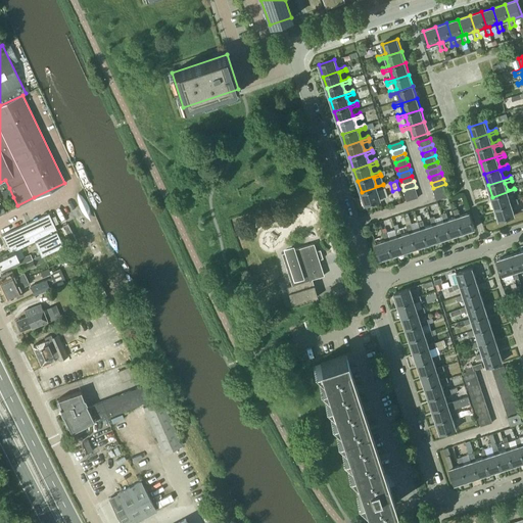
[(433,188),(434,194),(446,190),(445,184),(433,188)]
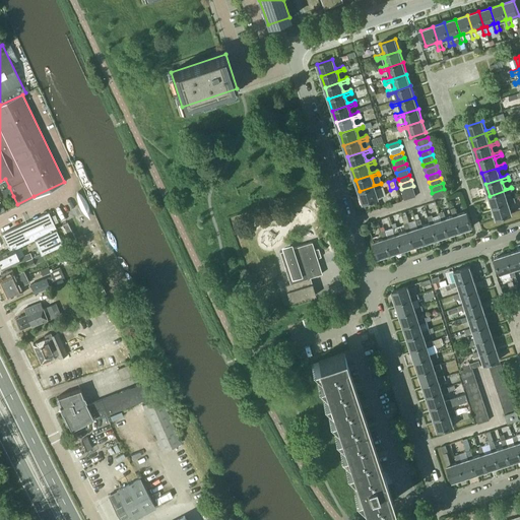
[(382,187),(381,184),(360,191),(363,203),(379,198),(376,189),(382,187)]
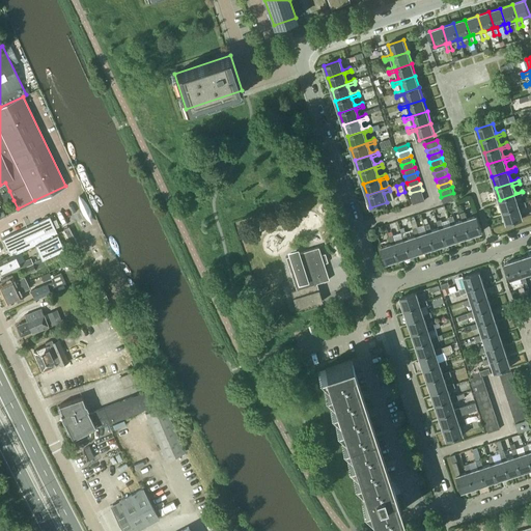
[(410,193),(412,199),(424,195),(422,190),(410,193)]
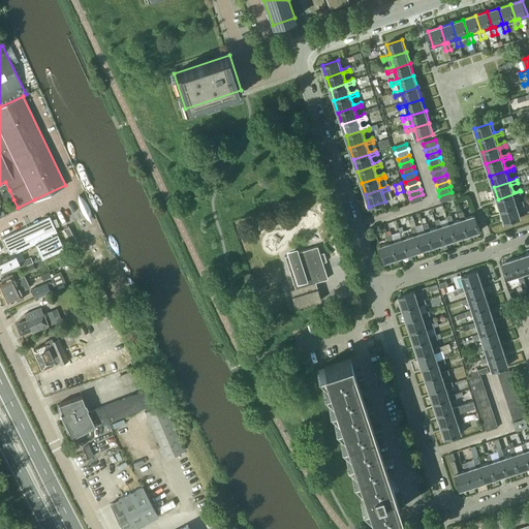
[(13,199),(9,190),(2,193),(6,203),(13,199)]
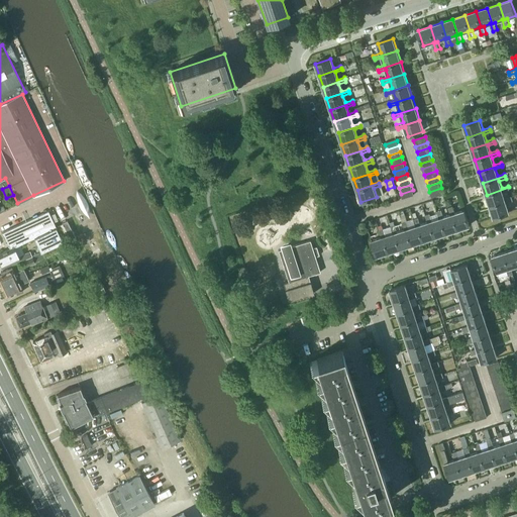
[(487,195),(490,206),(513,199),(512,197),(505,199),(503,192),(510,190),(509,187),(487,195)]
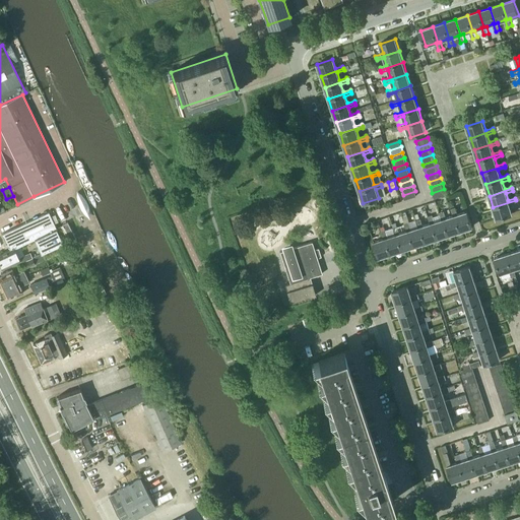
[(432,193),(434,198),(434,199),(446,195),(444,189),(432,193)]
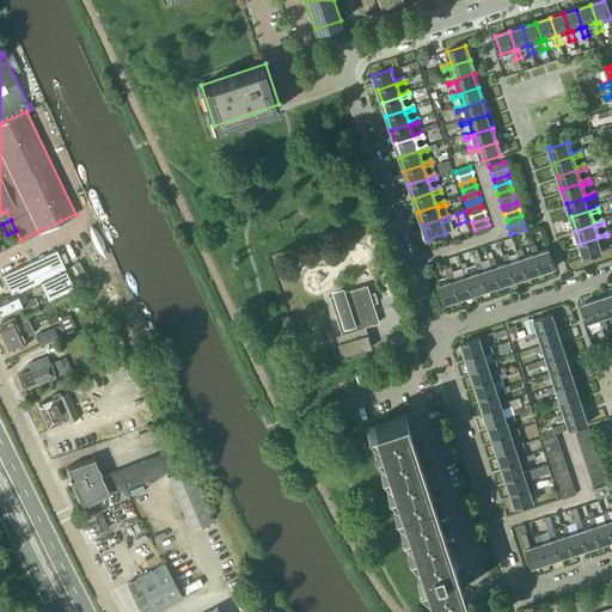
[(491,232),(489,225),(475,230),(477,236),(491,232)]
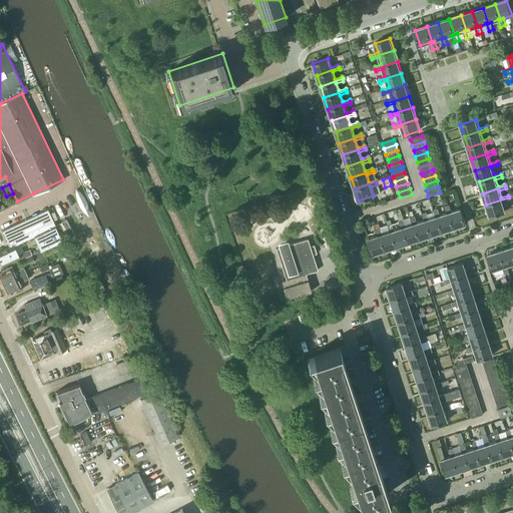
[(509,199),(509,197),(486,204),(490,216),(506,211),(503,201),(509,199)]
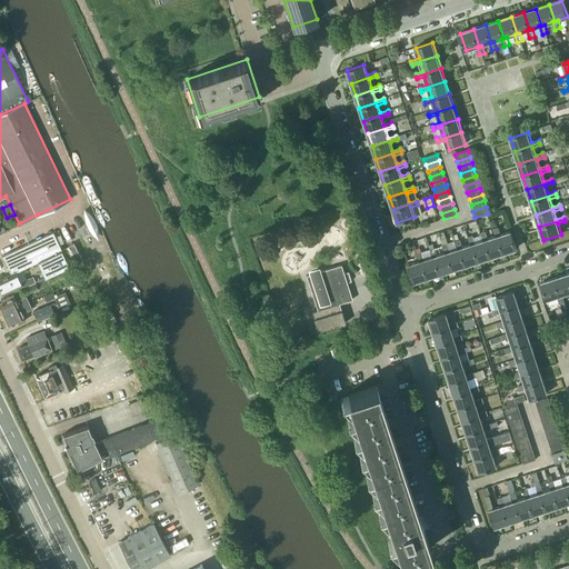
[(499,227),(496,228),(505,253),(517,249),(511,231),(501,235),(499,227)]
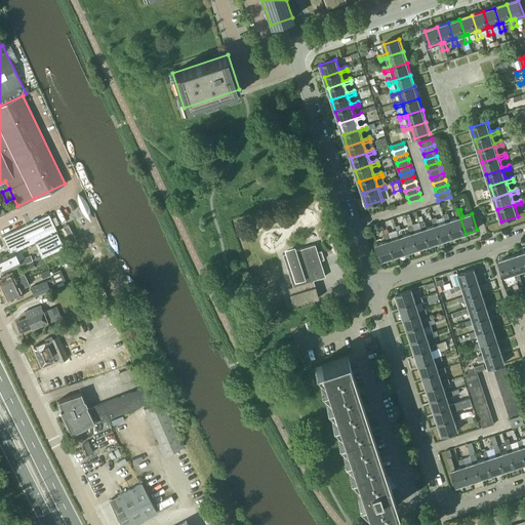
[(448,213),(446,214),(453,237),(466,234),(457,210),(455,211),(458,218),(451,220),(448,213)]
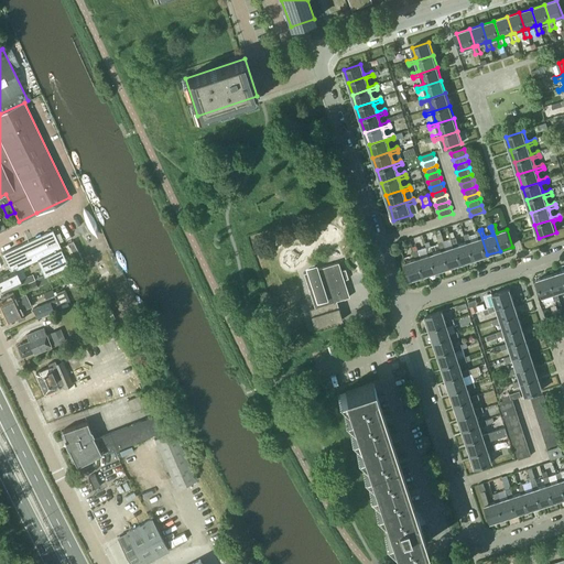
[(0,286),(2,291),(22,281),(15,269),(38,259),(44,273),(68,262),(53,229),(3,252),(11,270),(0,275),(0,286)]
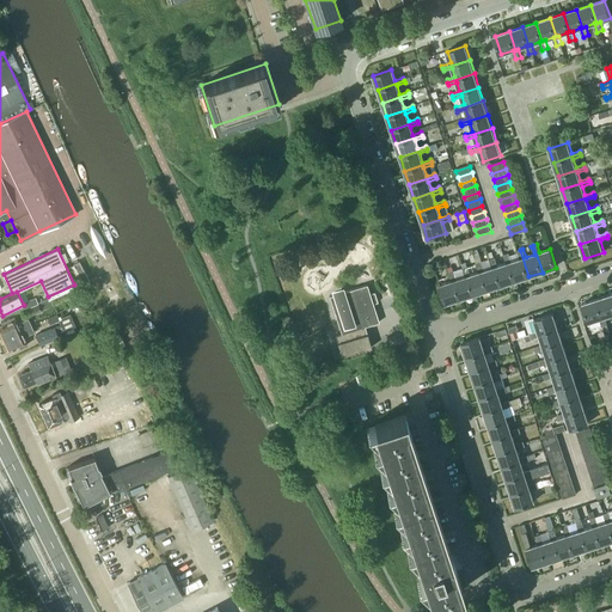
[(509,254),(506,255),(515,281),(528,276),(520,250),(518,251),(520,259),(512,262),(509,254)]
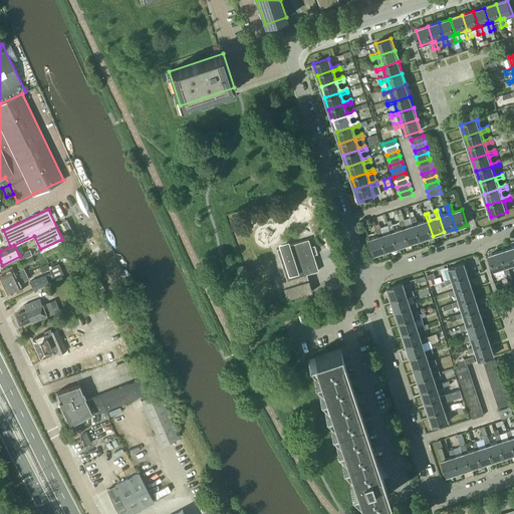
[(417,217),(414,218),(421,240),(433,236),(425,214),(423,215),(426,221),(419,224),(417,217)]
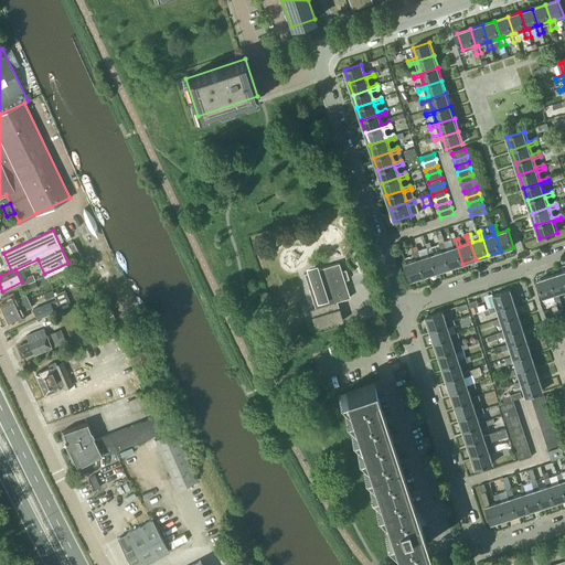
[(445,242),(443,243),(450,268),(462,264),(455,240),(452,240),(455,247),(448,249),(445,242)]
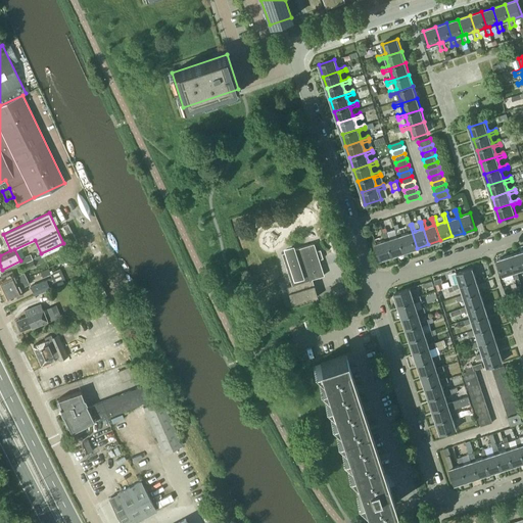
[(77,241),(67,224),(58,228),(65,243),(70,241),(72,243),(77,241)]
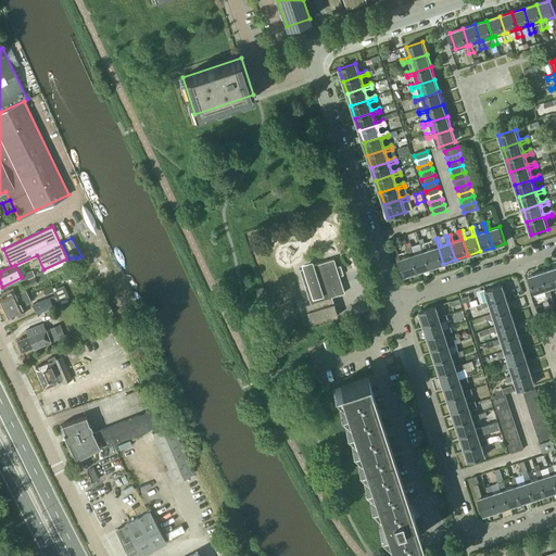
[(431,267),(443,264),(436,239),(433,240),(436,248),(428,250),(426,242),(422,243),(431,267)]
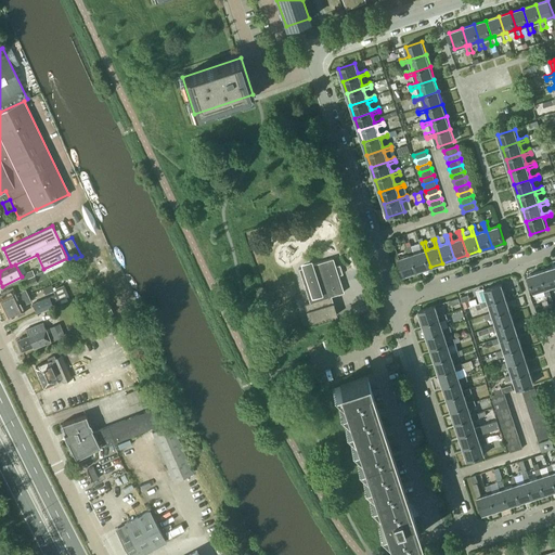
[(412,246),(410,247),(417,271),(430,267),(422,243),(420,244),(423,252),(415,254),(412,246)]
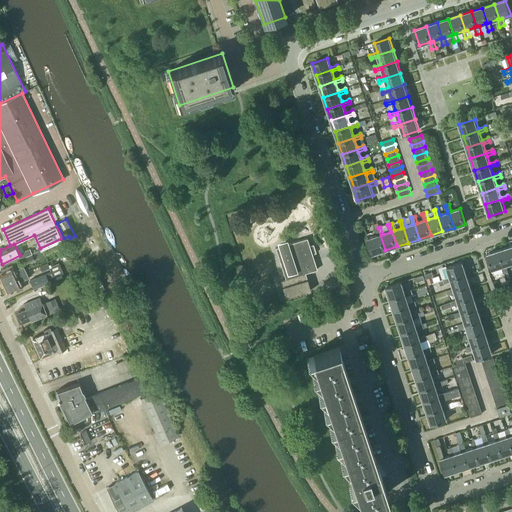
[(373,254),(385,250),(378,228),(375,228),(378,236),(368,239),(373,254)]
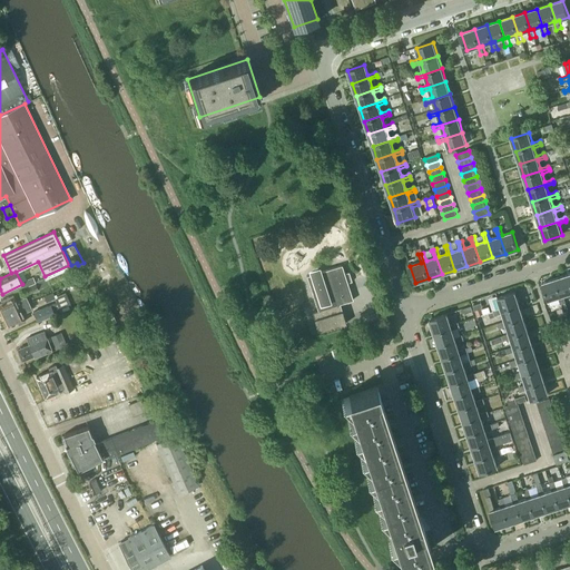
[(353,300),(345,276),(350,275),(346,265),(342,267),(342,265),(306,275),(318,311),(340,304),(353,300)]
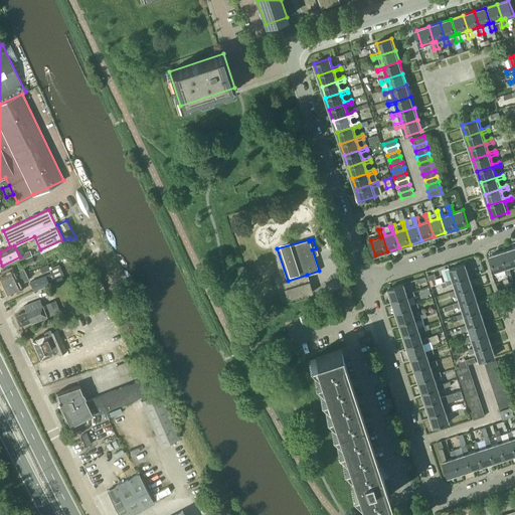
[(514,252),(513,247),(502,250),(509,274),(512,273),(510,266),(514,264),(514,252)]
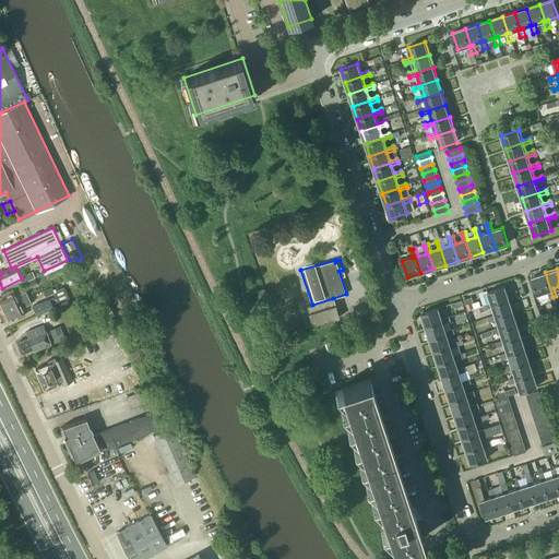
[(31,272),(21,277),(22,278),(23,282),(34,277),(31,272)]
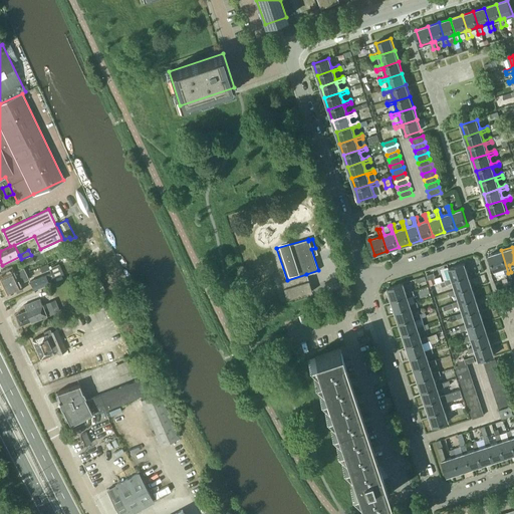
[(506,273),(508,273),(501,250),(489,254),(494,270),(504,267),(506,273)]
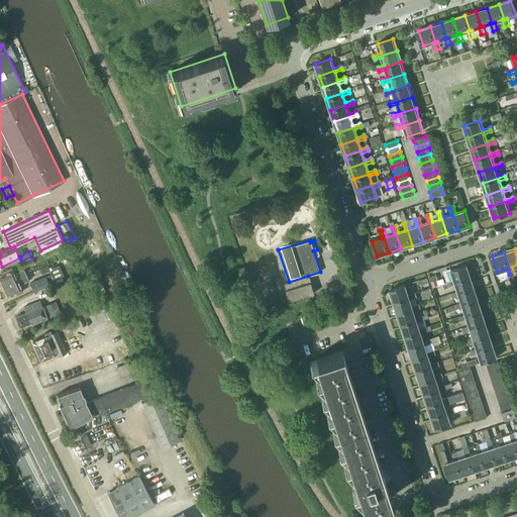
[(32,255),(31,256),(20,262),(23,267),(34,262),(32,255)]
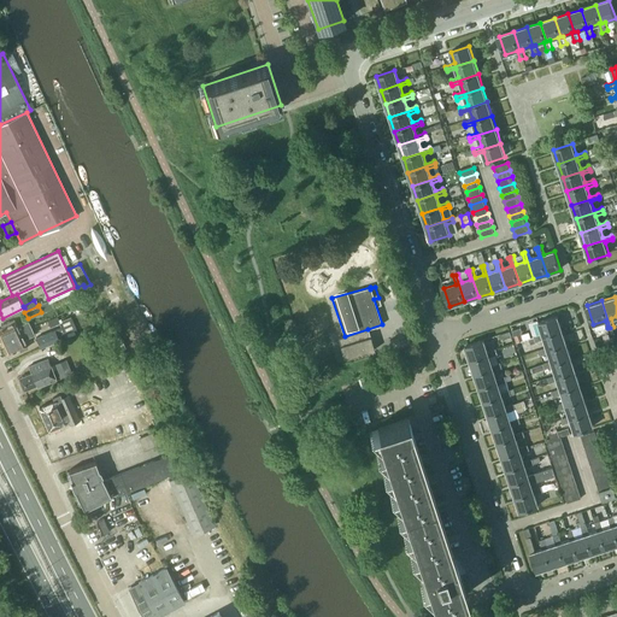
[(60,323),(57,316),(48,321),(51,327),(59,323),(60,323)]
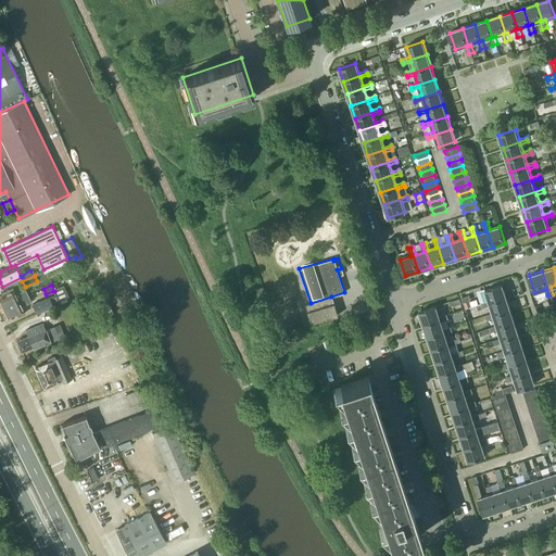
[(490,302),(506,297),(502,285),(485,290),(489,300),(490,302)]
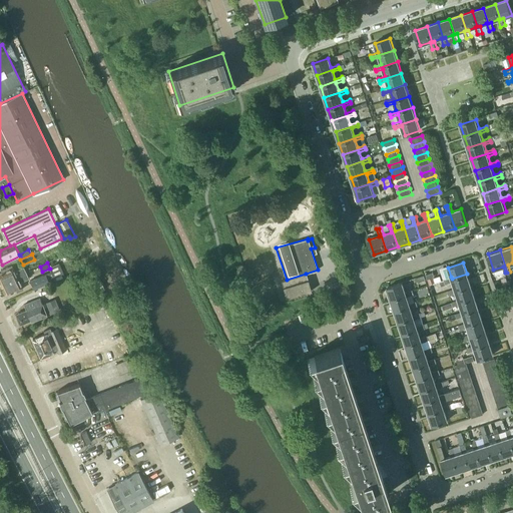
[(0,273),(0,281),(1,284),(17,276),(17,277),(26,273),(23,267),(14,271),(12,265),(1,270),(2,273),(0,273)]
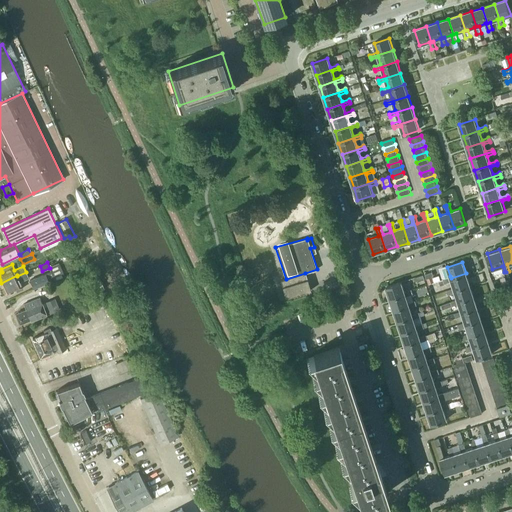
[(34,289),(55,280),(51,271),(30,280),(34,289)]
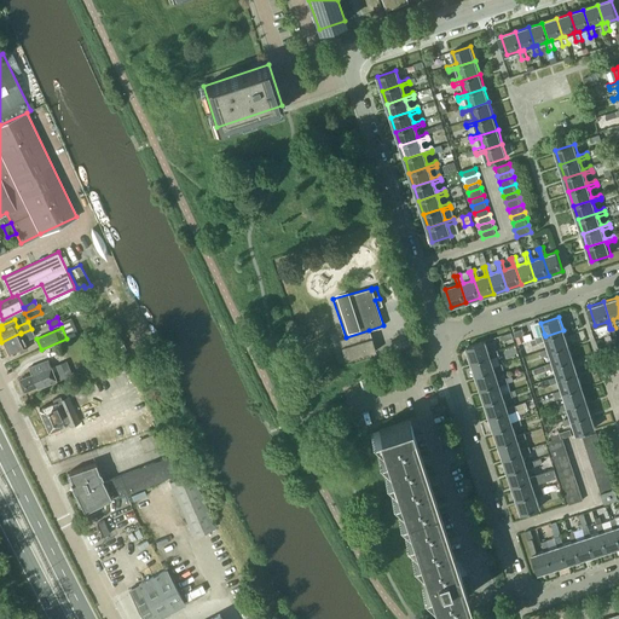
[(34,335),(32,329),(21,334),(21,333),(1,342),(7,356),(19,350),(21,352),(28,348),(23,340),(34,335)]
